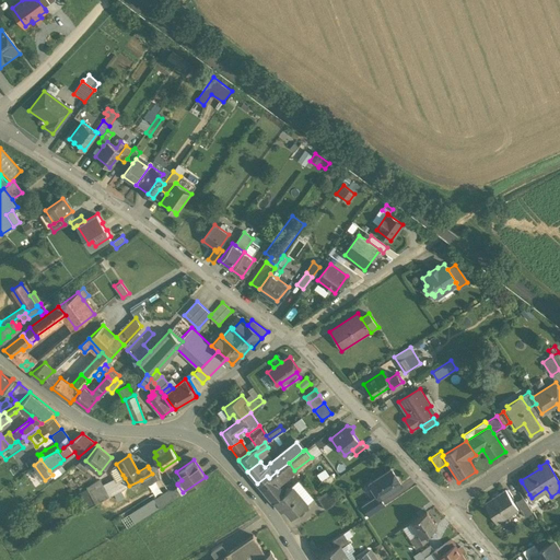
[(60,463),(49,470),(53,475),(55,478),(66,470),(60,463)]
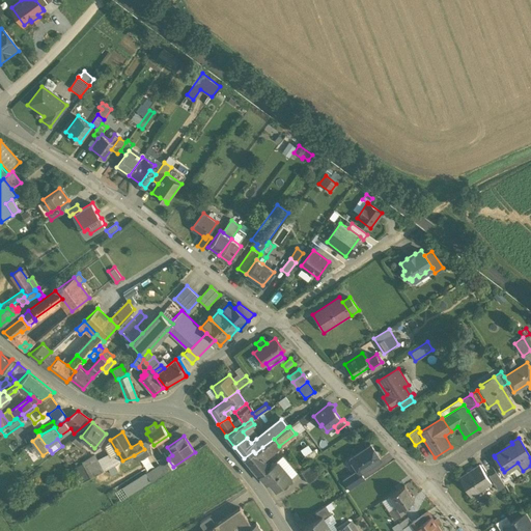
[(274,439),(262,447),(268,453),(269,454),(276,448),(279,446),(274,439)]
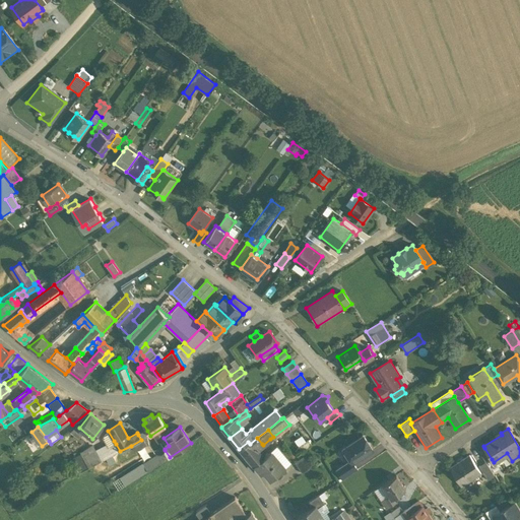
[(145,433),(144,432),(138,435),(141,440),(143,439),(150,436),(147,431),(145,433)]
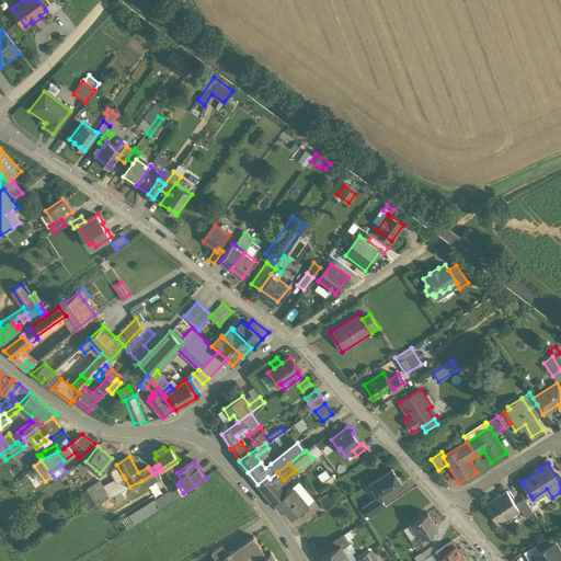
[(319,472),(324,484),(333,480),(327,468),(319,472)]
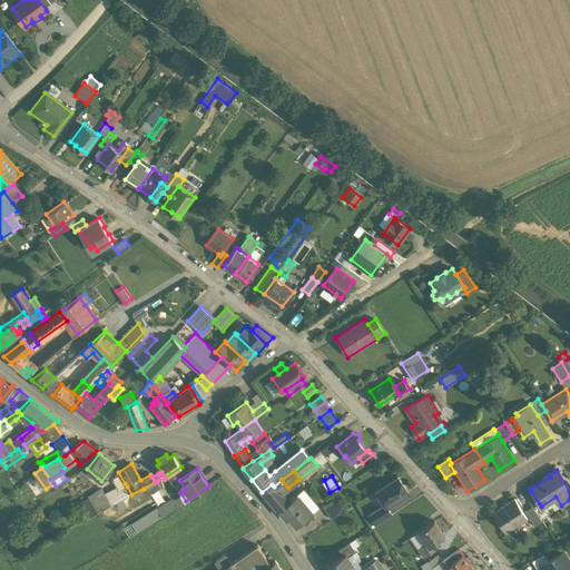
[(397,475),(375,490),(384,503),(386,507),(409,492),(397,475)]
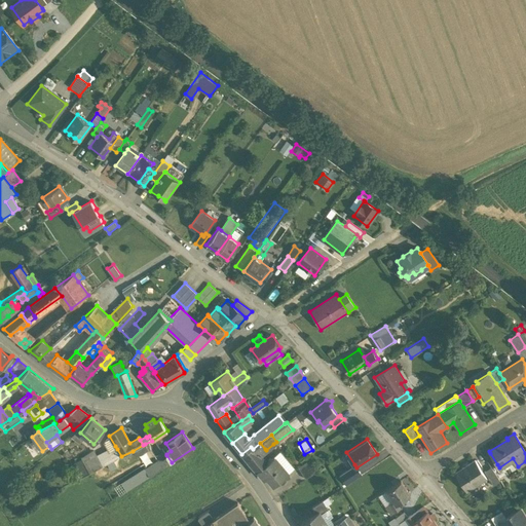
[(260,443),(253,449),(251,447),(241,454),(256,472),(266,462),(261,456),(262,455),(260,453),(265,449),(260,443)]
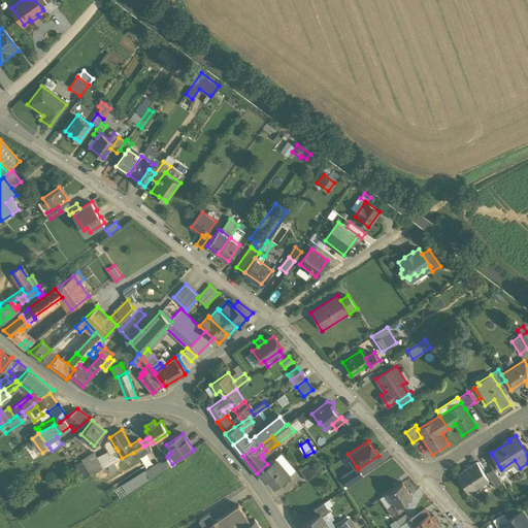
[(143,447),(133,453),(137,458),(149,452),(145,446),(143,447)]
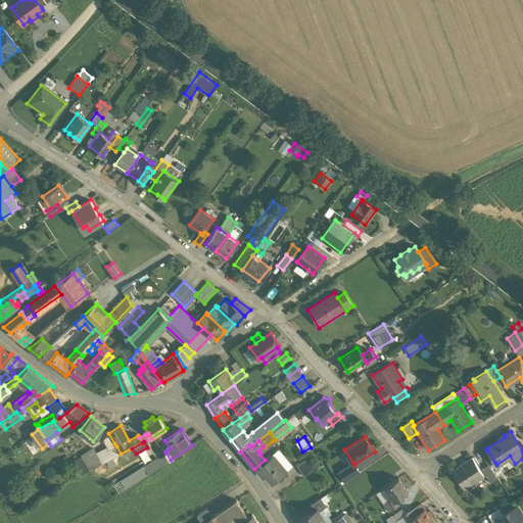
[(106,461),(121,454),(116,446),(114,443),(100,450),(106,461)]
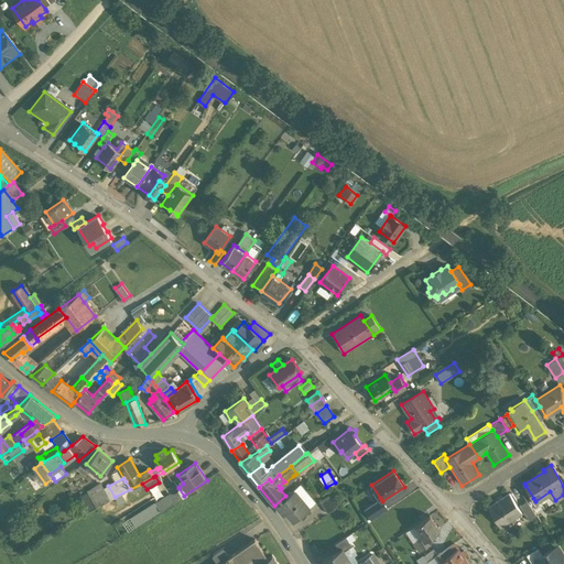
[(108,486),(108,485),(104,487),(101,483),(87,490),(88,491),(96,506),(96,507),(115,497),(108,486)]
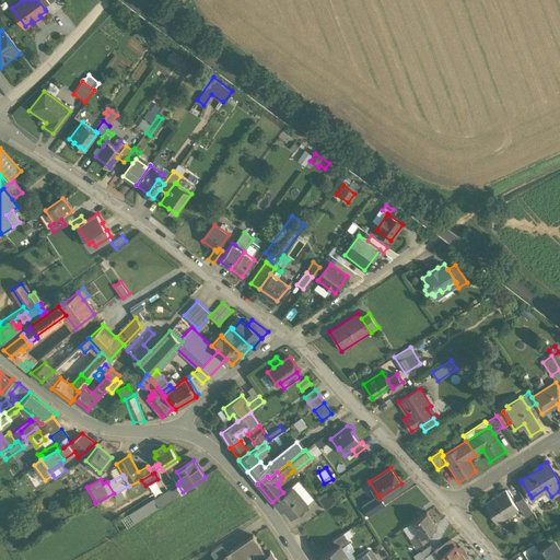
[(299,481),(292,486),(307,504),(313,499),(299,481)]
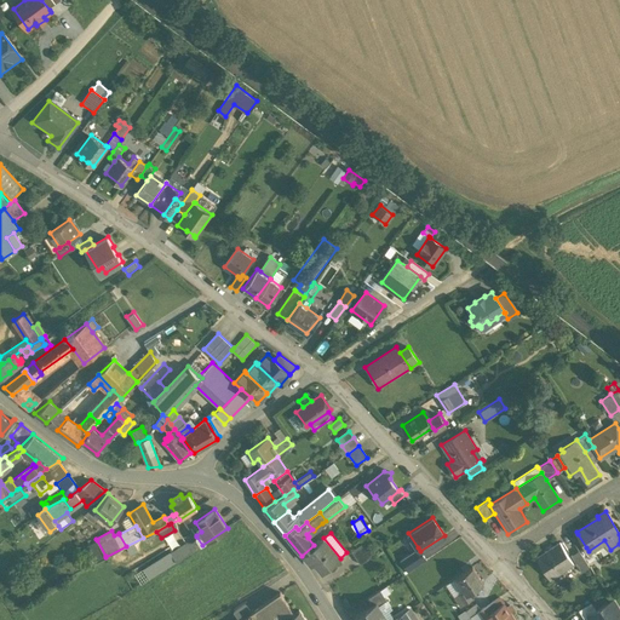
[(586,547),(578,534),(570,538),(579,551),(580,552),(586,547)]
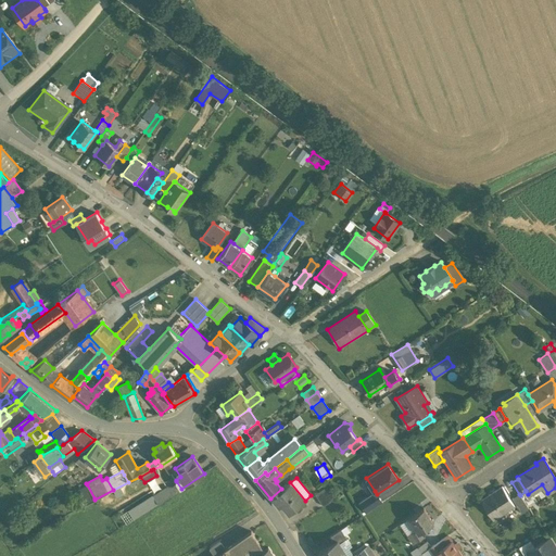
[(176,481),(161,491),(153,495),(158,504),(181,489),(176,481)]
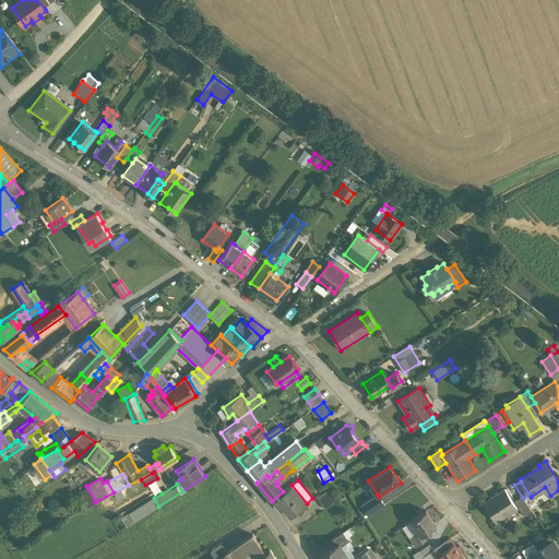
[(292,485),(274,500),(282,510),(285,507),(293,515),(307,503),(292,485)]
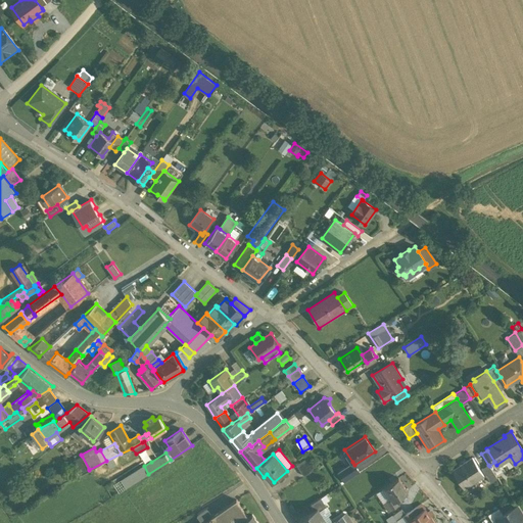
[(82,473),(89,469),(82,456),(75,460),(82,473)]
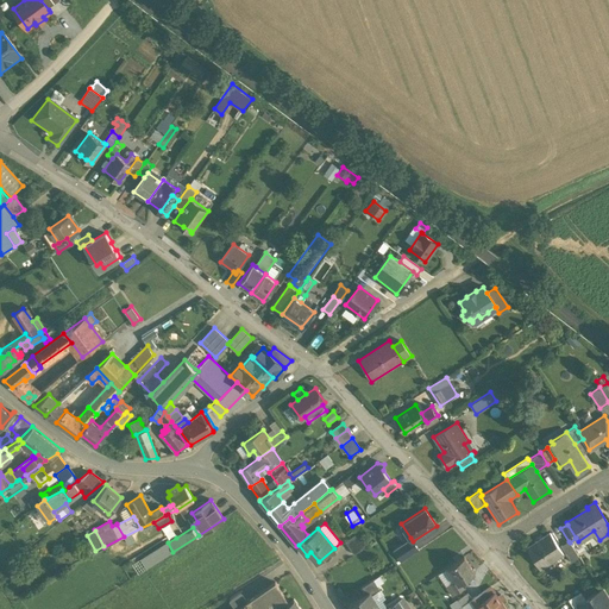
[(358,532),(345,541),(353,554),(368,545),(358,532)]
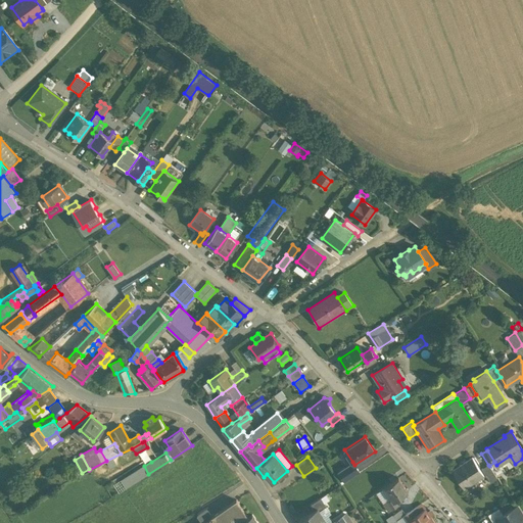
[(472,458),(453,471),(464,488),(483,476),(472,458)]
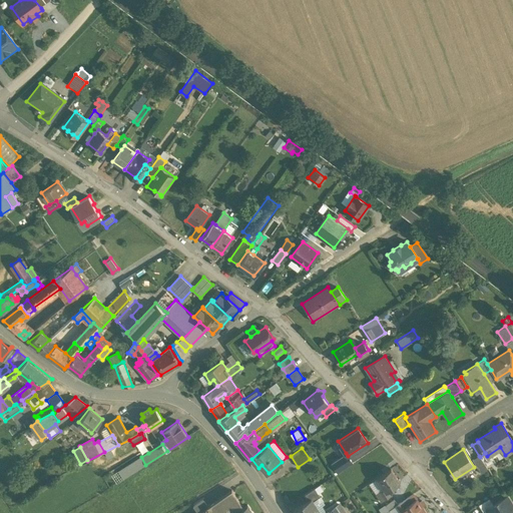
[(346,453),(332,463),(338,473),(353,463),(348,456),(346,453)]
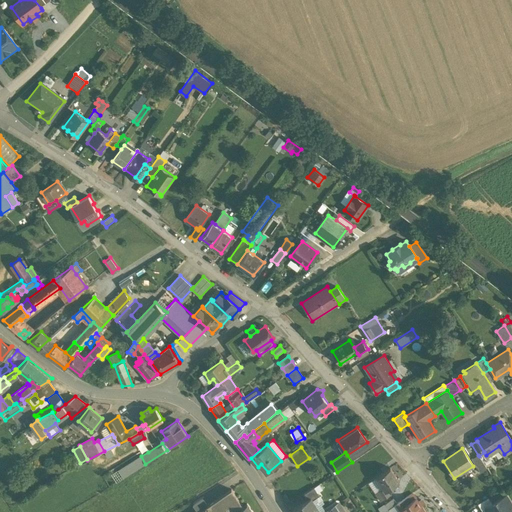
[(478,455),(471,459),(480,472),(487,468),(479,456),(478,455)]
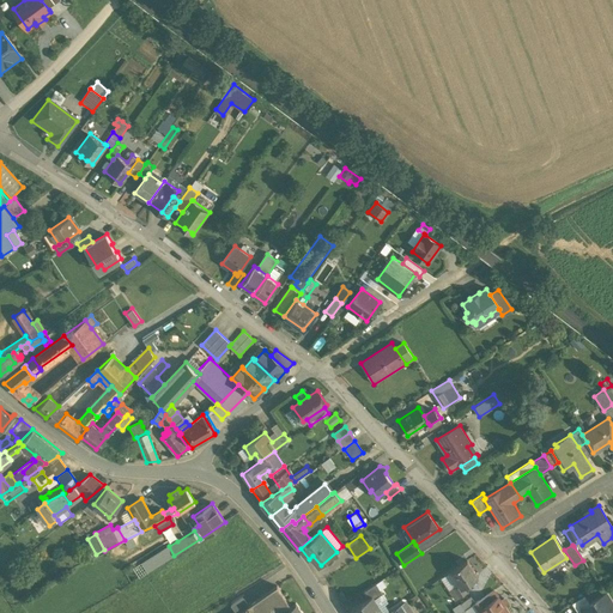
[(467,560),(450,571),(453,575),(459,584),(461,587),(463,586),(478,576),(467,560)]
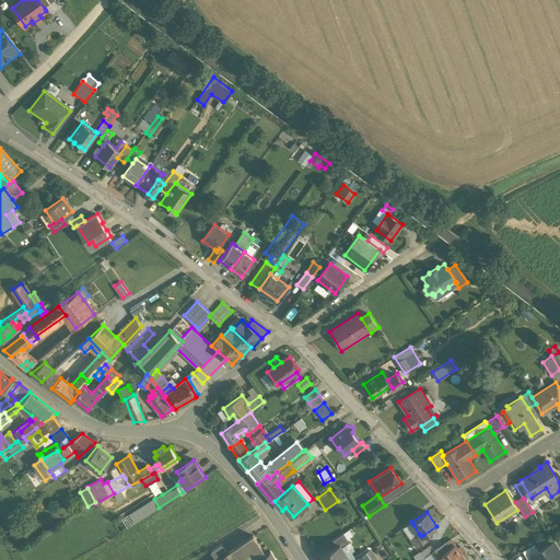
[(411,522),(397,532),(399,535),(405,532),(413,525),(411,522)]
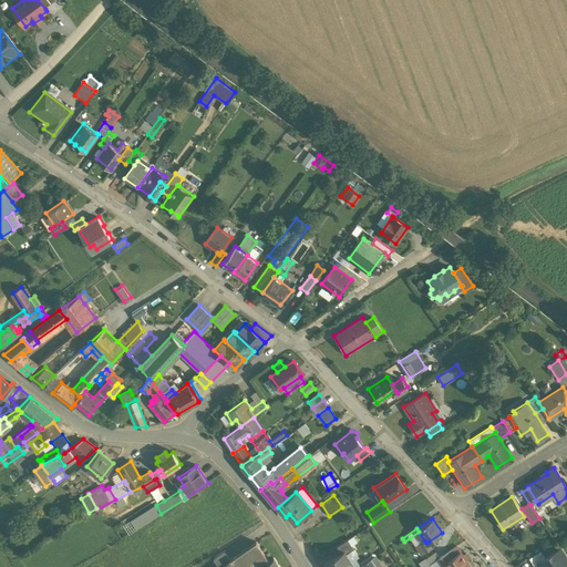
[(410,538),(415,546),(424,540),(419,532),(410,538)]
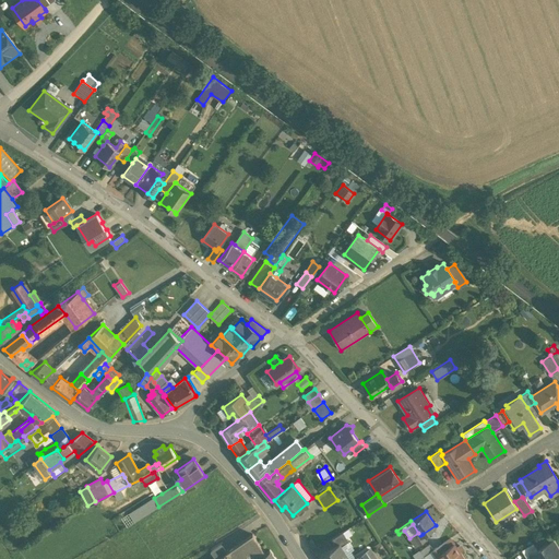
[(343,532),(331,539),(335,546),(339,543),(341,546),(349,540),(343,532)]
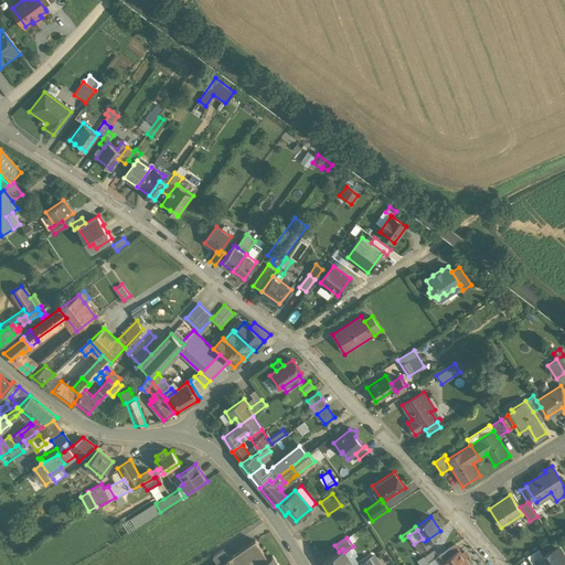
[(425,541),(423,539),(414,544),(419,553),(430,545),(427,540),(425,541)]
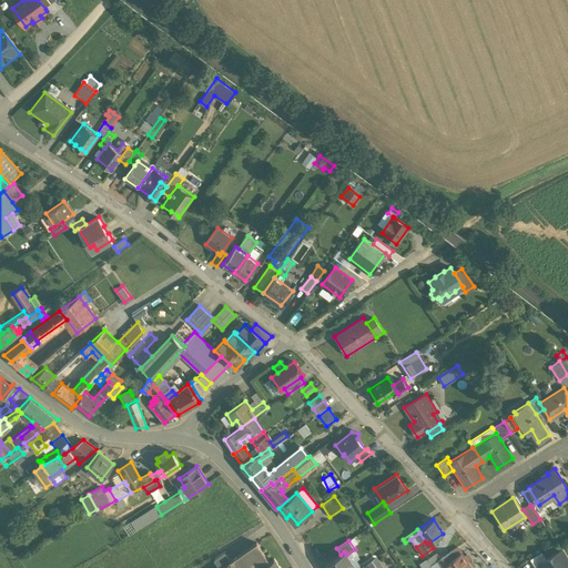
[(261,567),(270,563),(256,544),(231,561),(229,563),(232,567),(245,567),(253,563),(256,567),(261,567)]
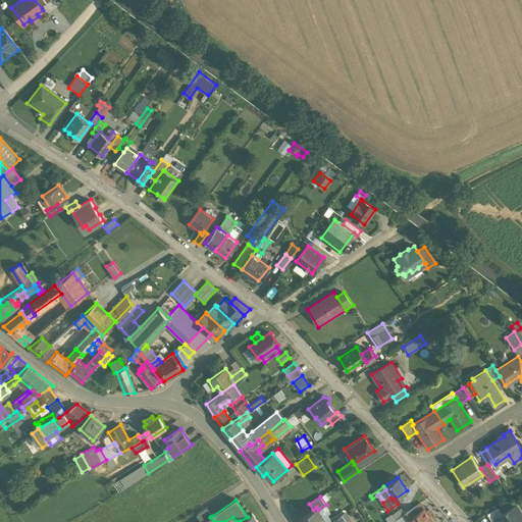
[(420,503),(411,510),(414,514),(423,508),(420,503)]
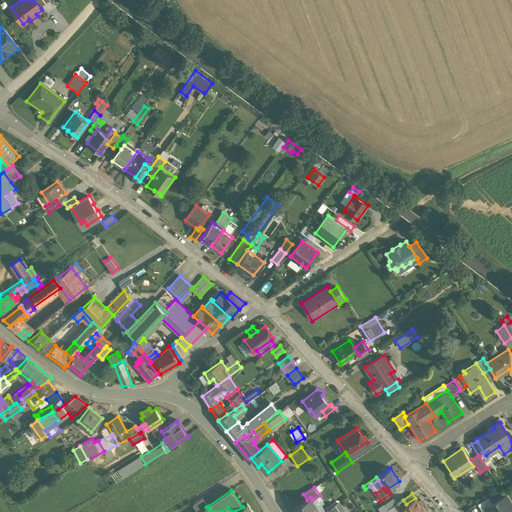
[(492,504),(486,508),(486,509),(488,511),(511,511),(508,505),(511,503),(506,495),(492,504)]
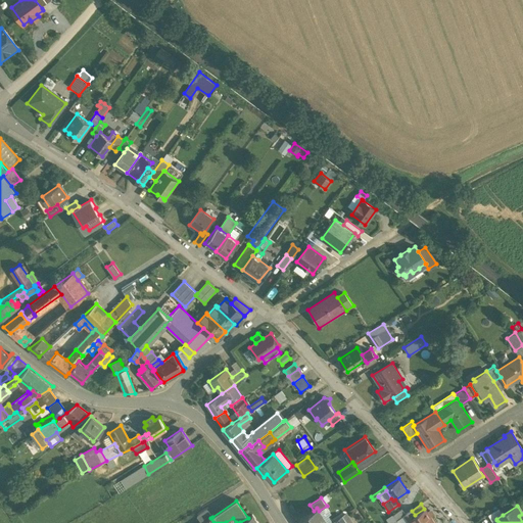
[(327,522),(319,511),(317,508),(314,511),(299,520),(301,522),(327,522)]
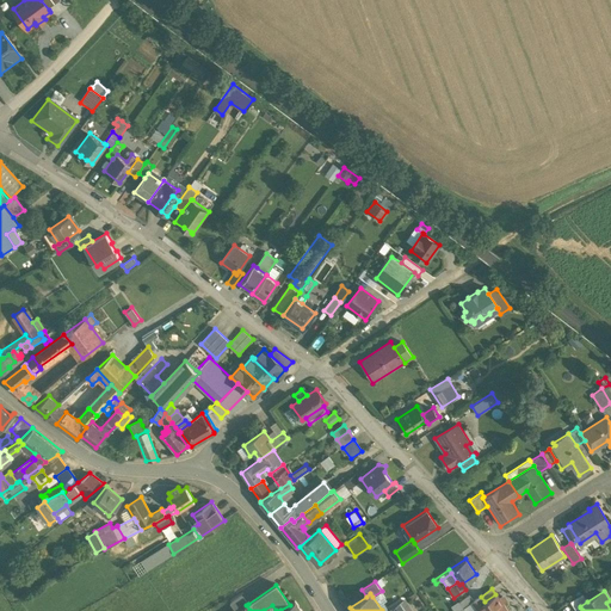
[(582,593),(569,602),(575,610),(580,608),(580,606),(587,602),(582,593)]
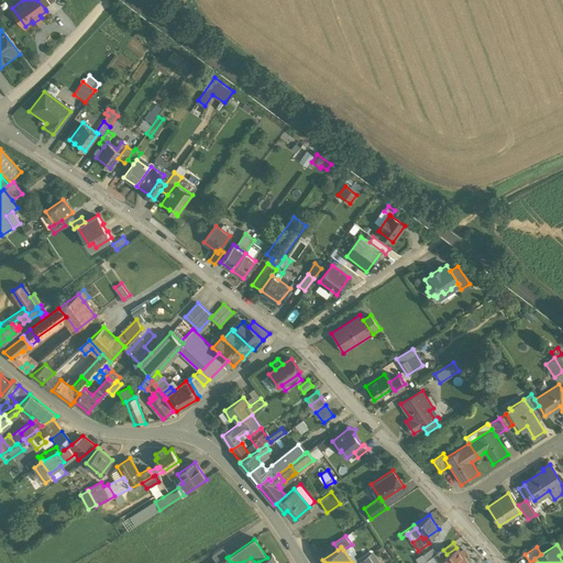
[(207,559),(209,562),(219,562),(227,558),(229,556),(223,548),(207,559)]
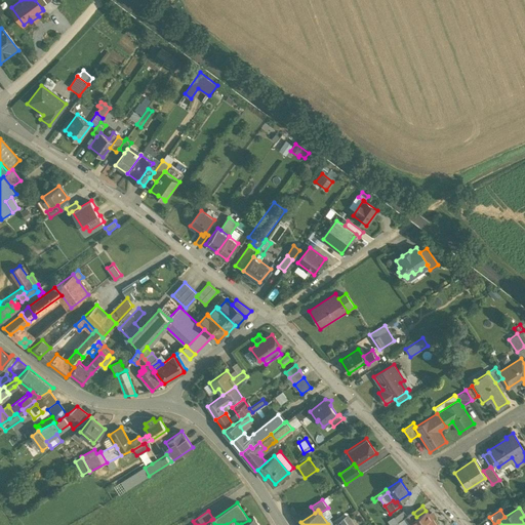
[(403,511),(394,517),(398,522),(406,515),(403,511)]
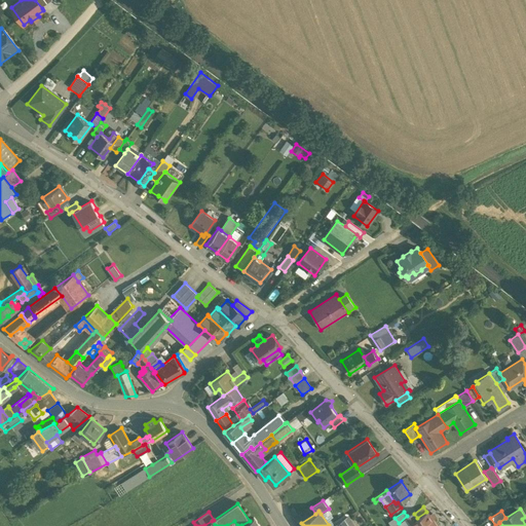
[(414,514),(406,518),(411,525),(436,525),(426,512),(417,518),(414,514)]
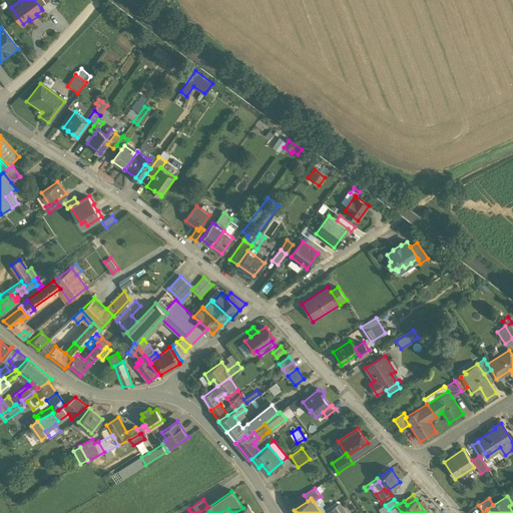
[(347,512),(341,503),(336,506),(340,512),(347,512)]
